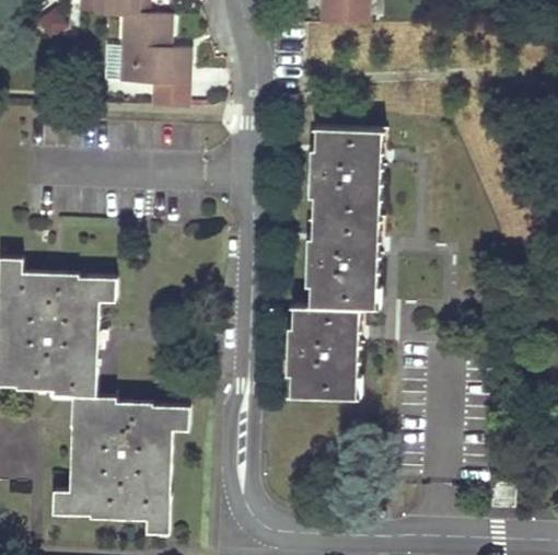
[(94,14),(94,0),(77,0),(77,14),(94,14)]
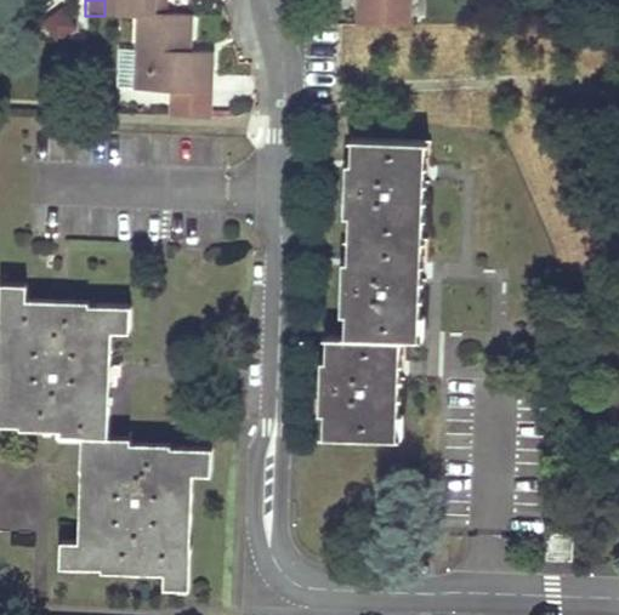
[(104,0),(104,16),(135,17),(152,18),(152,0),(104,0)]
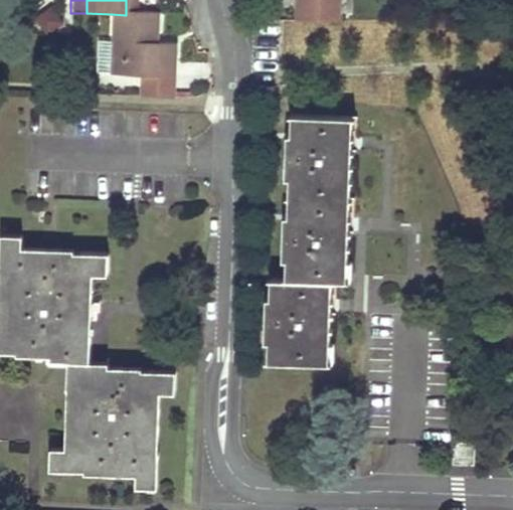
[(126,0),(126,15),(135,15),(135,0),(126,0)]
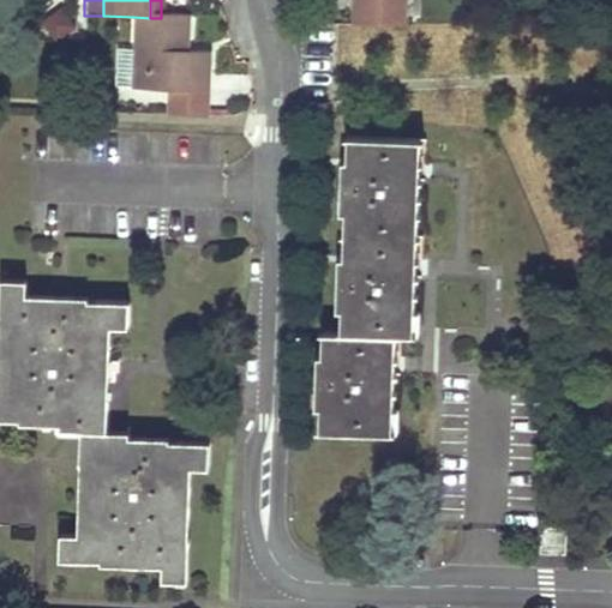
[(349,0),(349,32),(401,31),(402,0),(349,0)]
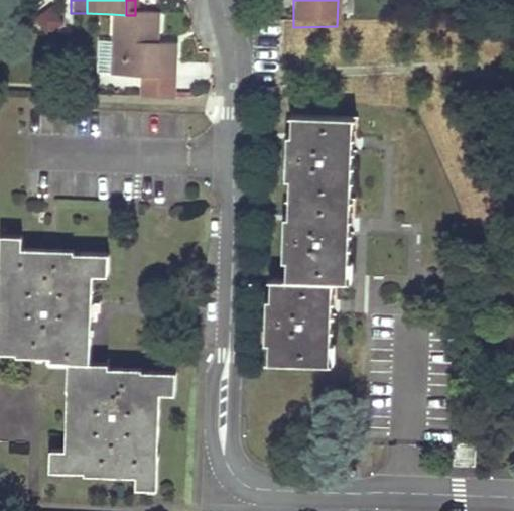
[(173,82),(174,48),(156,48),(157,16),(135,15),(126,15),(112,14),(111,47),(110,65),(123,66),(123,80),(140,81),(173,82)]
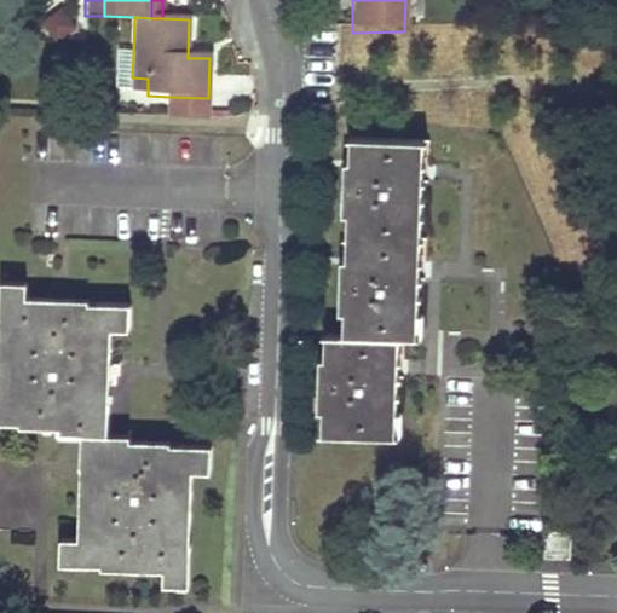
[(132,77),(133,57),(115,56),(114,93),(131,94),(132,77)]
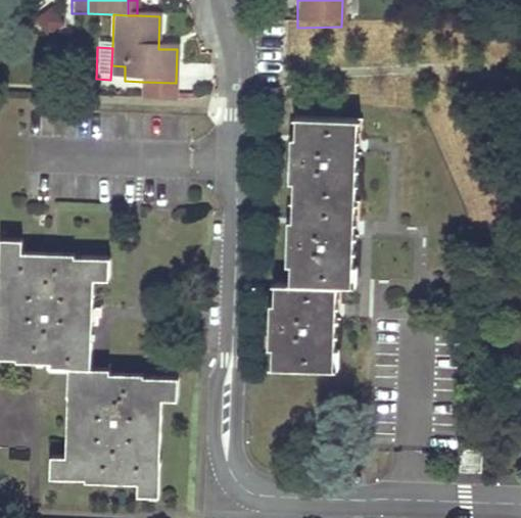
[(125,66),(111,65),(110,80),(110,81),(125,81),(125,66)]
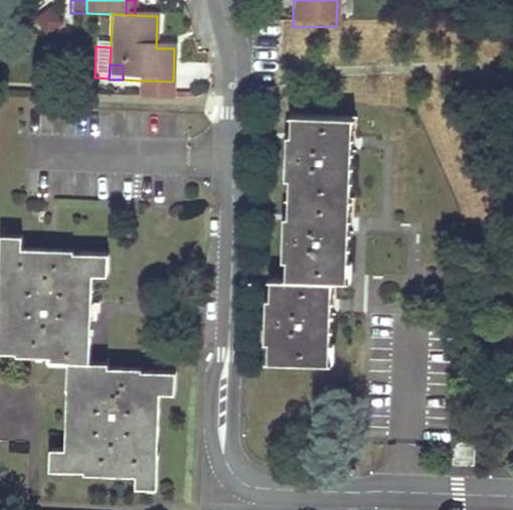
[(173,81),(140,80),(139,100),(172,101),(173,81)]
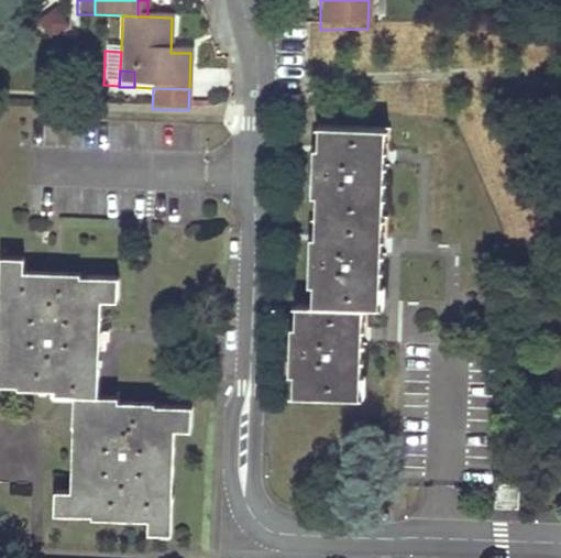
[(309,240),(308,264),(307,288),(312,287),(311,310),(295,309),(295,331),(290,330),(288,378),(293,376),(292,398),(354,402),(360,312),(375,312),(383,132),(318,130),(317,151),(312,151),(310,198),(315,198),(314,240),(309,240)]
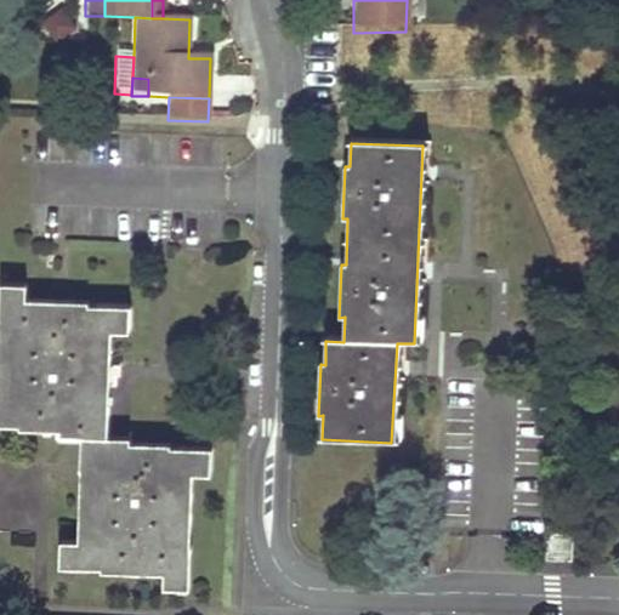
[(0,427),(18,428),(18,432),(58,434),(58,438),(81,439),(77,546),(60,545),(57,568),(98,570),(98,575),(162,578),(162,590),(186,591),(191,477),(208,477),(209,453),(168,450),(168,448),(126,446),(126,442),(103,440),(108,334),(125,334),(126,311),(85,308),(85,305),(23,302),(23,289),(0,288),(0,427)]
